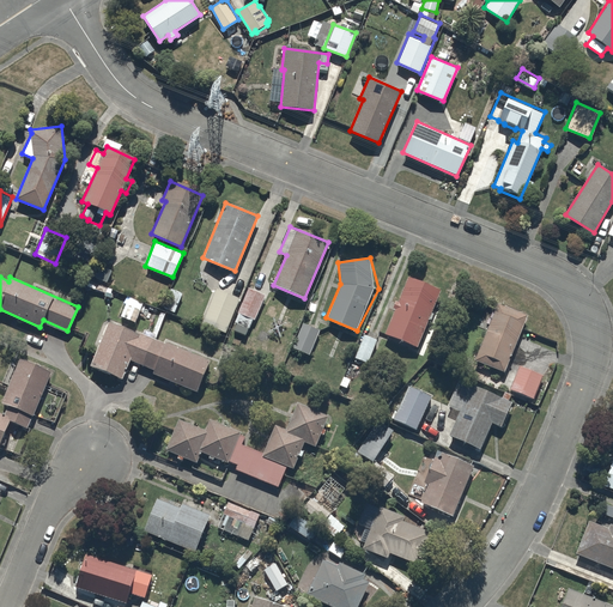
[(394,309),(384,333),(417,346),(439,289),(407,277),(398,301),(395,301),(393,308),(394,309)]
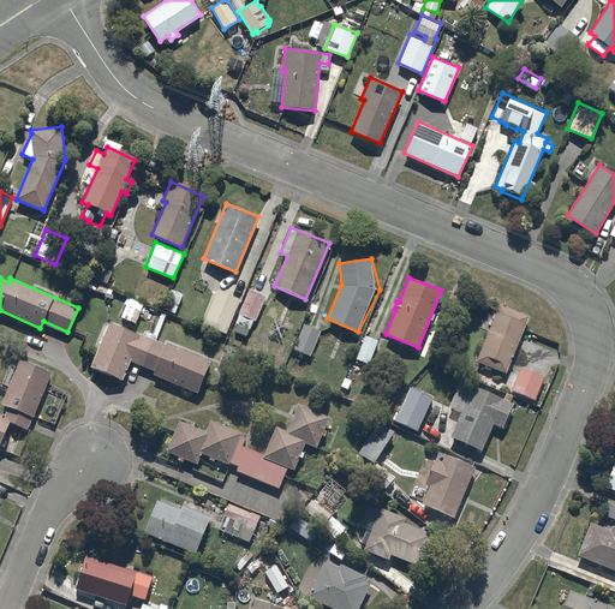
[(172,286),(163,306),(174,311),(183,291),(172,286)]
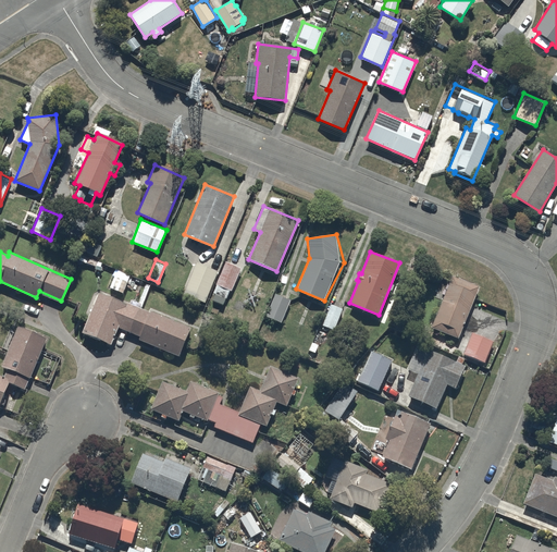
[(226,259),(215,282),(218,283),(213,292),(215,293),(212,299),(223,304),(230,289),(231,290),(242,266),(226,259)]
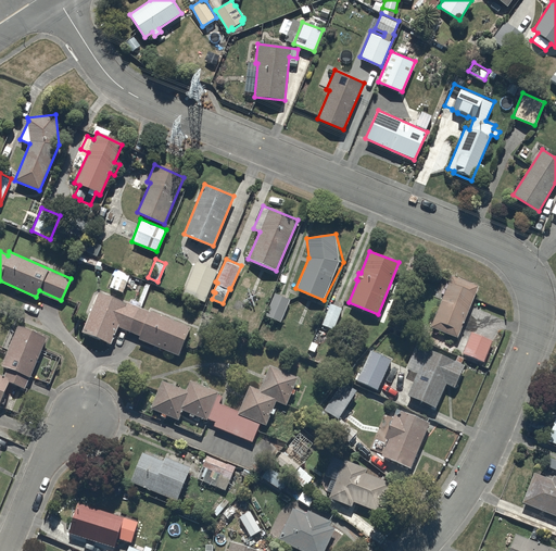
[(197,261),(182,291),(204,301),(217,270),(197,261)]
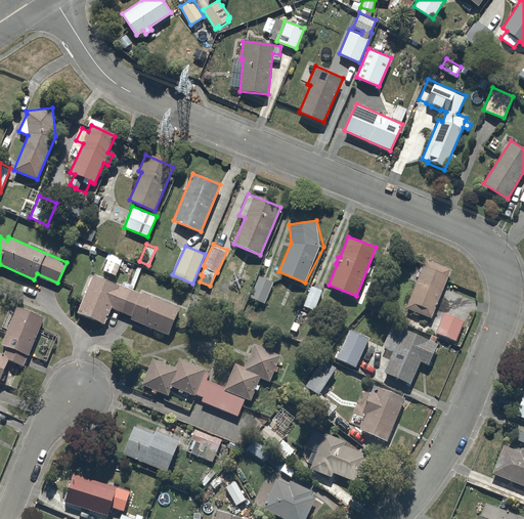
[(426,259),(405,307),(431,317),(450,269),(426,259)]
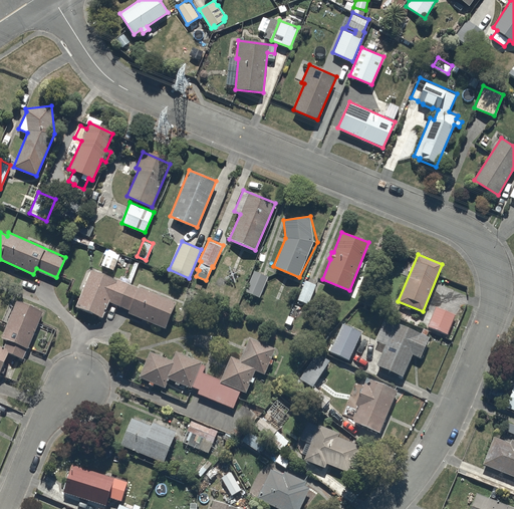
[(92,266),(75,307),(101,318),(108,301),(130,309),(127,313),(165,328),(176,301),(92,266)]
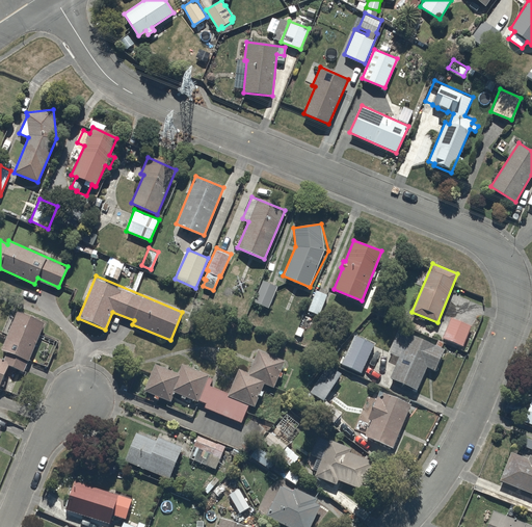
[(276,285),(262,279),(254,301),(267,308),(276,285)]
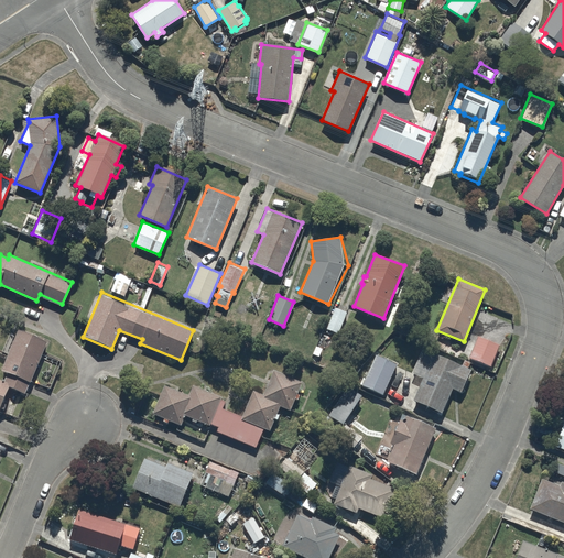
[(342,325),(347,309),(335,306),(329,321),(342,325)]
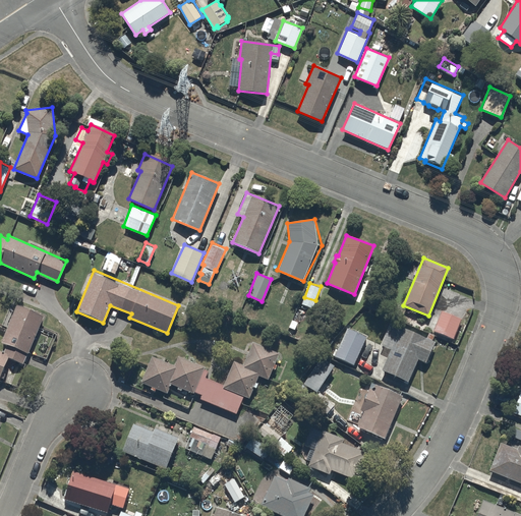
[(0,378),(8,357),(22,363),(26,353),(29,353),(44,313),(17,303),(1,343),(6,345),(4,350),(0,348),(0,378)]
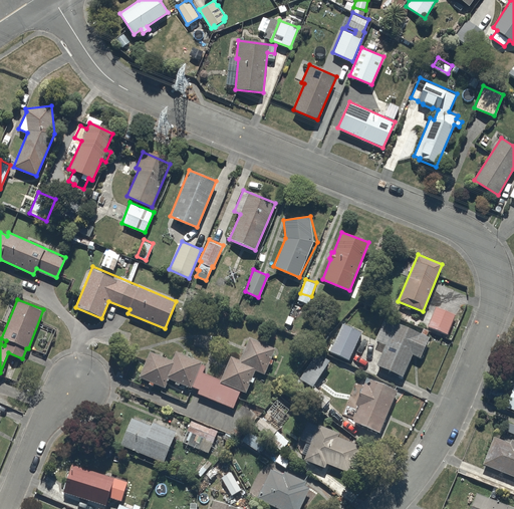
[(435,304),(427,325),(447,333),(455,312),(435,304)]
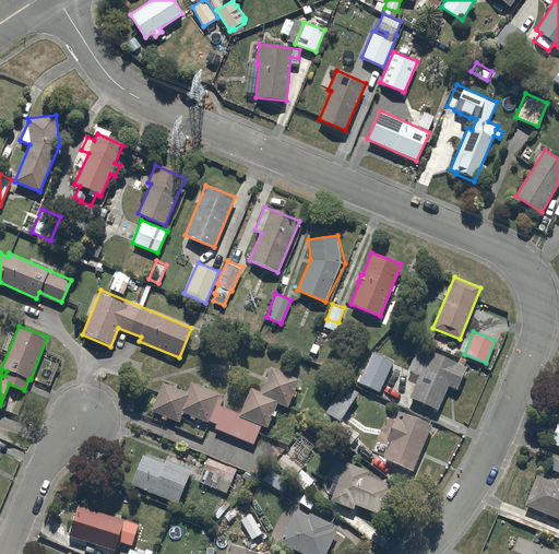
[(409,397),(437,409),(448,386),(456,389),(466,366),(418,345),(407,369),(419,375),(409,397)]
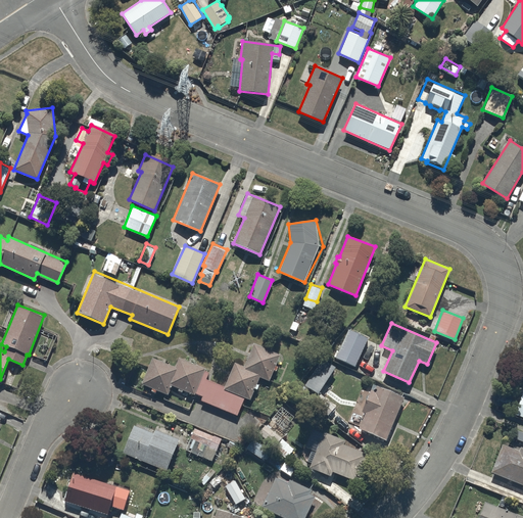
[(349,327),(335,357),(353,366),(368,336),(349,327)]
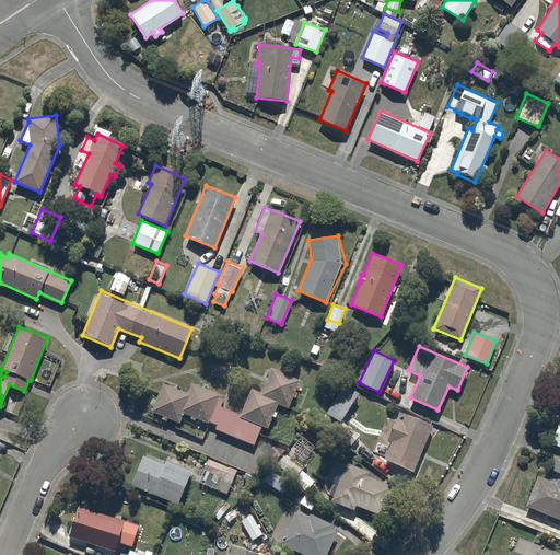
[(164,382),(152,409),(179,423),(184,412),(208,423),(209,420),(216,424),(214,427),(253,446),(261,426),(266,427),(277,403),(287,407),(292,395),(294,396),(298,390),(294,389),(299,380),(271,367),(260,392),(252,389),(240,413),(221,404),(224,396),(193,381),(187,393),(164,382)]
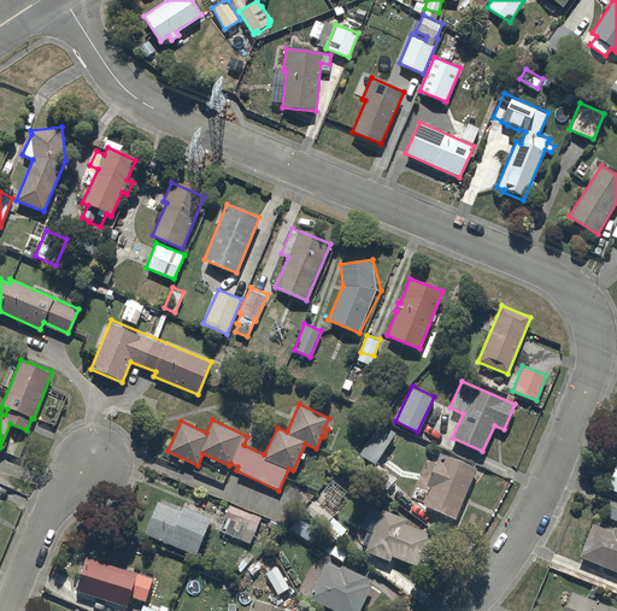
[(430,487),(422,504),(454,518),(477,468),(441,452),(427,485),(430,487)]
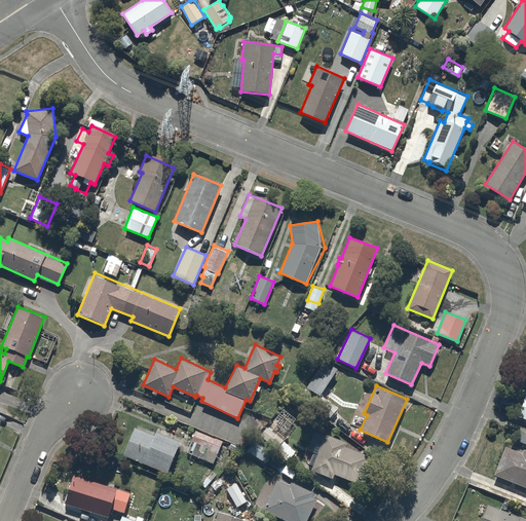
[(337,407),(321,393),(318,396),(309,387),(304,395),(312,402),(310,404),(328,418),(337,407)]
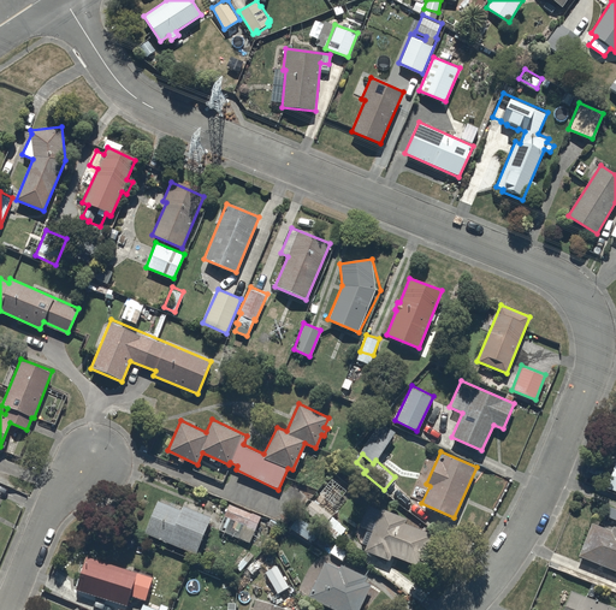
[(331,514),(312,498),(304,508),(324,523),(331,514)]
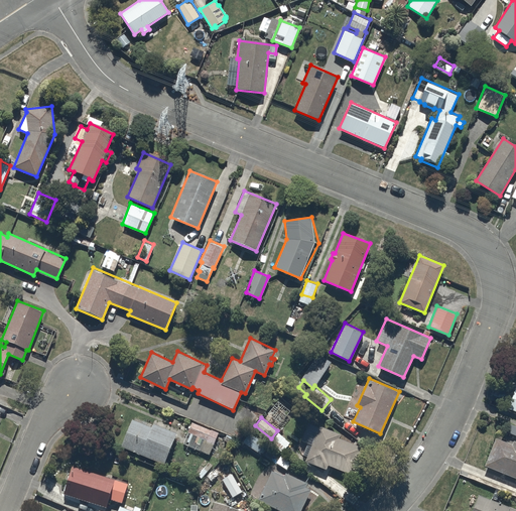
[(132,418),(121,445),(165,463),(176,433),(153,424),(152,426),(132,418)]
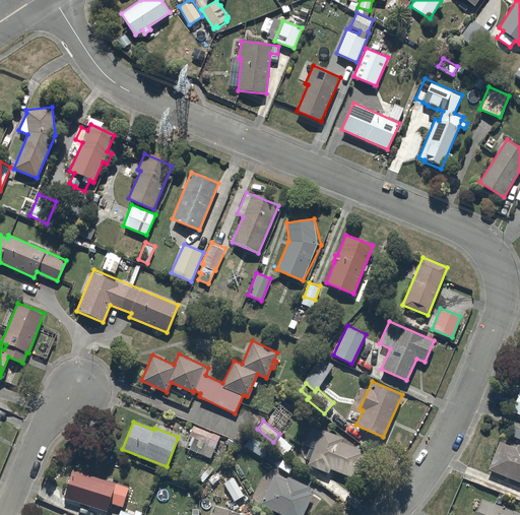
[(219,433),(194,424),(186,447),(211,455),(219,433)]
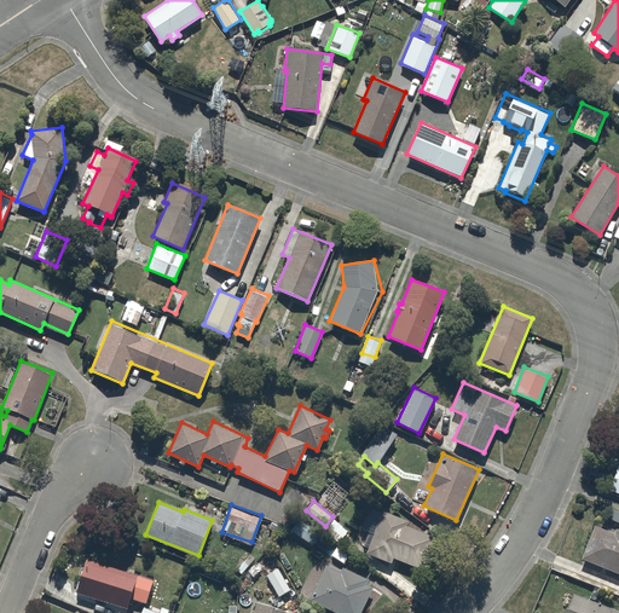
[(391,564),(393,557),(422,570),(435,537),(406,525),(409,520),(383,510),(375,531),(369,528),(362,548),(366,550),(366,553),(391,564)]
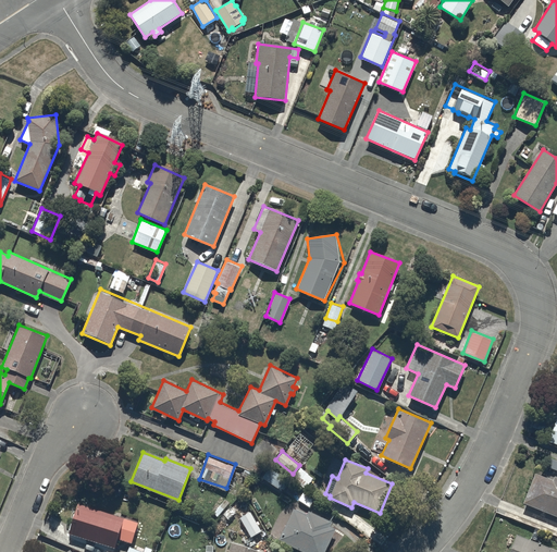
[(535,474),(523,503),(556,516),(556,476),(555,476),(554,480),(535,474)]
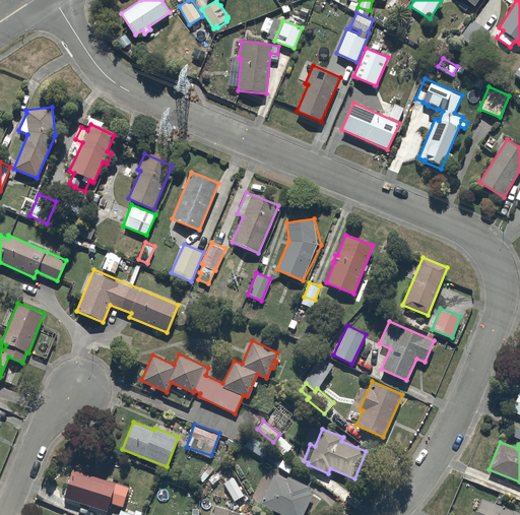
[(72,470),(63,498),(107,511),(109,503),(122,507),(128,487),(72,470)]
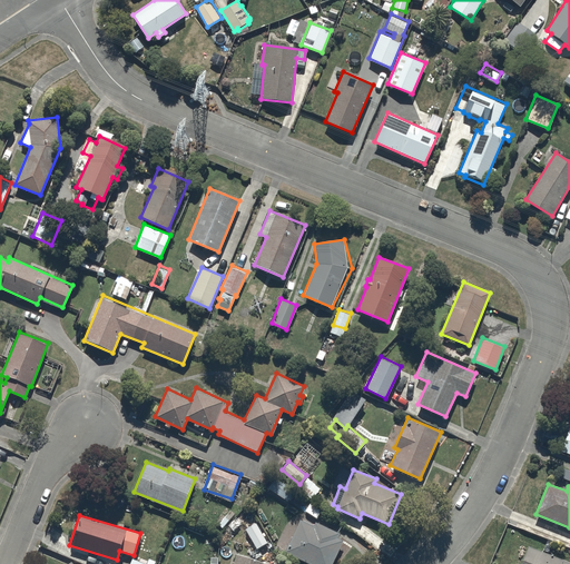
[(315,527),(300,520),(285,552),(310,563),(331,563),(343,541),(336,537),(338,533),(316,523),(315,527)]
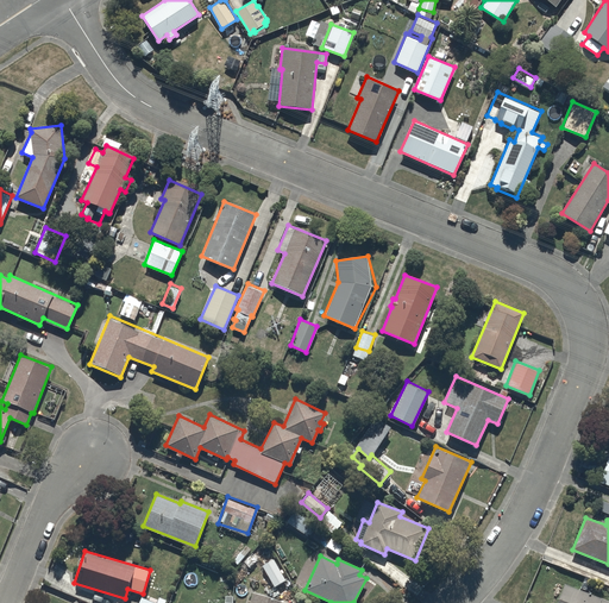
[(194,585),(205,561),(192,557),(182,580),(194,585)]
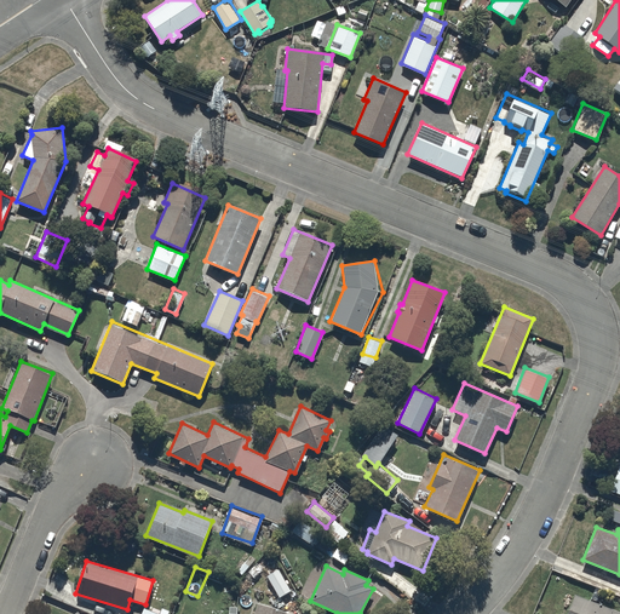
[(267,575),(279,597),(291,590),(279,568),(267,575)]
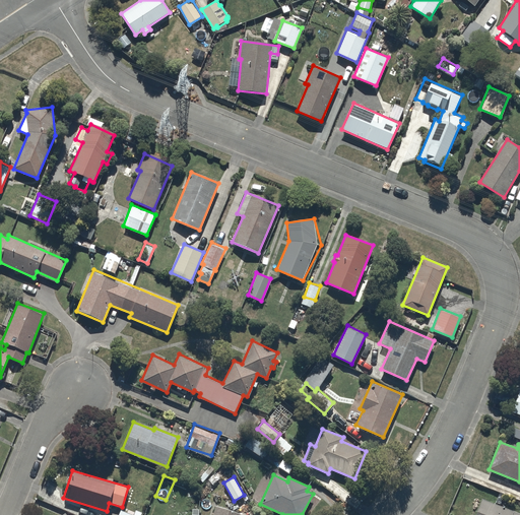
[(519,514),(481,499),(474,514),(519,514)]
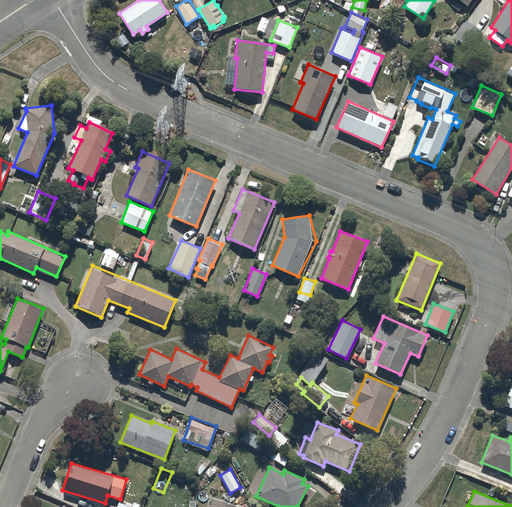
[(212,497),(209,506),(240,506),(212,497)]
